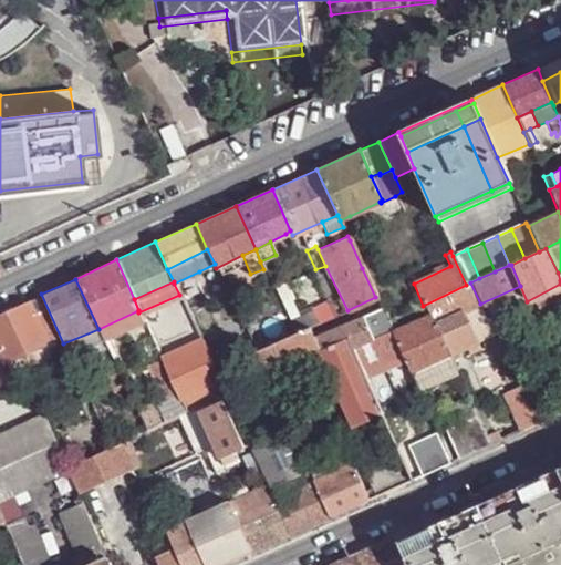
[(423,306),(428,316),(433,326),(464,311),(480,304),(470,283),(466,285),(423,306)]
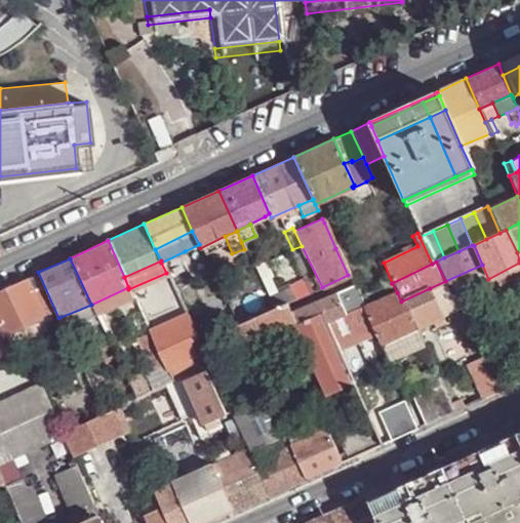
[(519,263),(488,279),(497,298),(519,287),(519,263)]
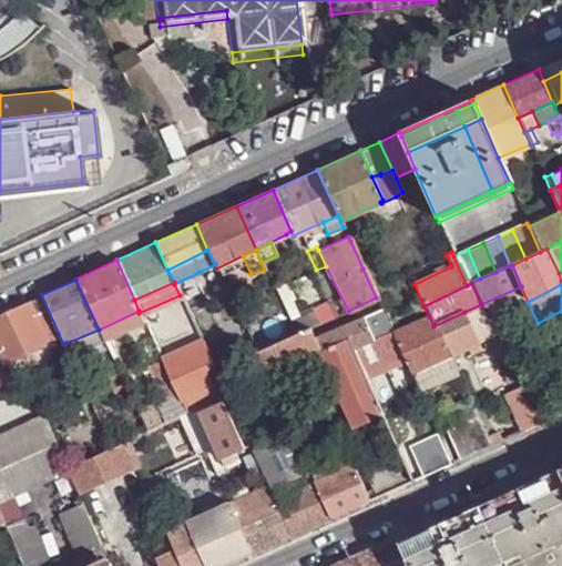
[(481,304),(488,320),(528,302),(521,286),(481,304)]
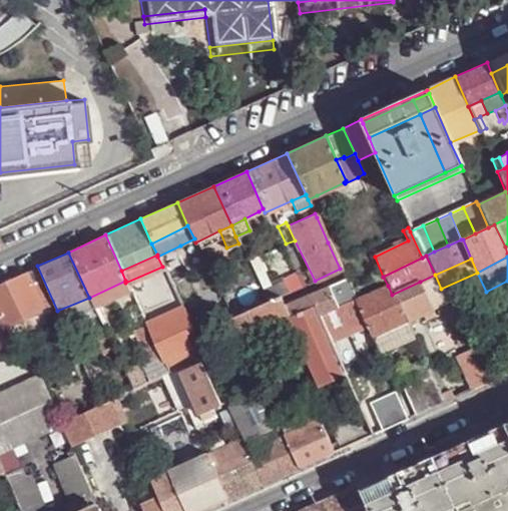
[(0,321),(2,326),(5,325),(45,307),(47,305),(37,282),(30,284),(24,272),(0,284),(0,321)]
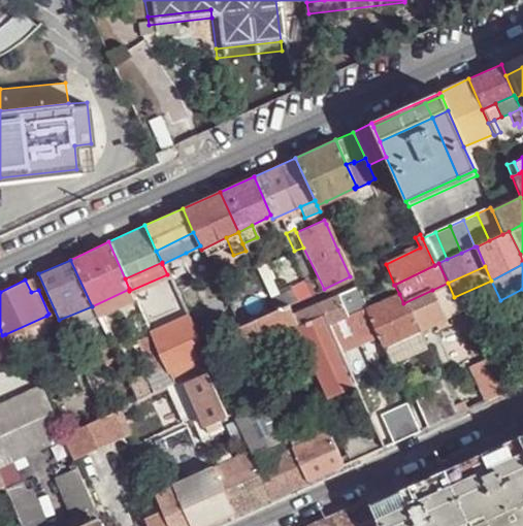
[(302,286),(301,285),(288,291),(294,302),(306,297),(302,286)]
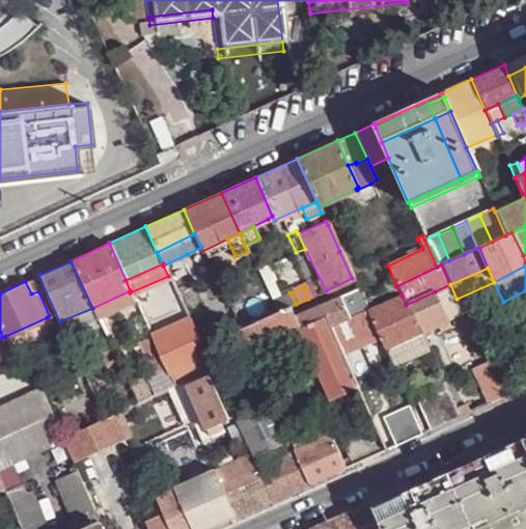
[(130,290),(92,308),(97,318),(97,319),(135,302),(130,293),(130,290)]
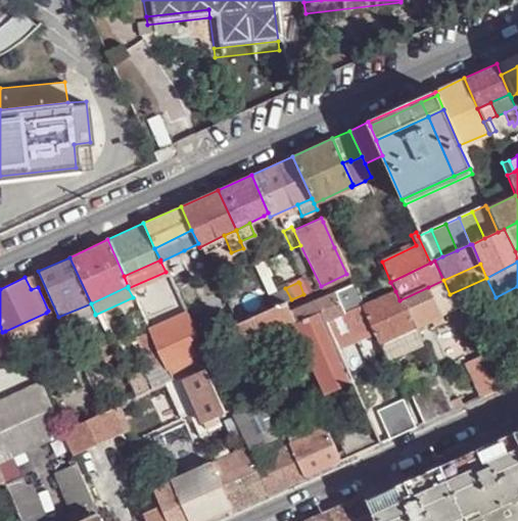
[(285,287),(266,296),(271,309),(283,302),(291,299),(285,288),(285,287)]
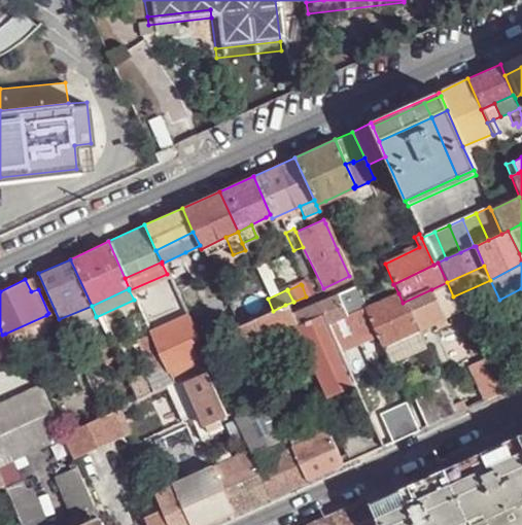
[(447,322),(431,289),(403,303),(411,320),(414,328),(432,321),(435,327),(447,322)]
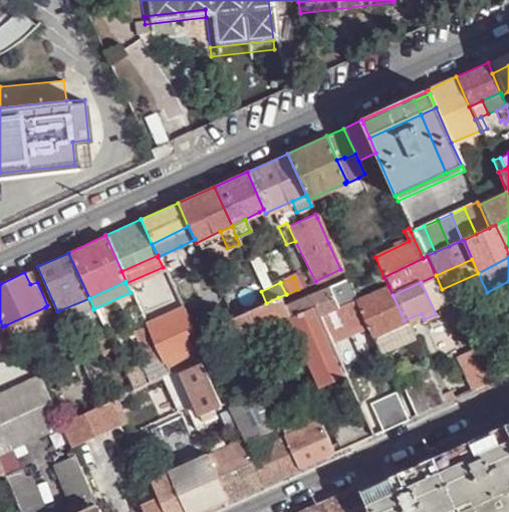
[(371,339),(406,323),(404,320),(401,312),(393,295),(389,286),(355,302),(360,314),(371,339)]
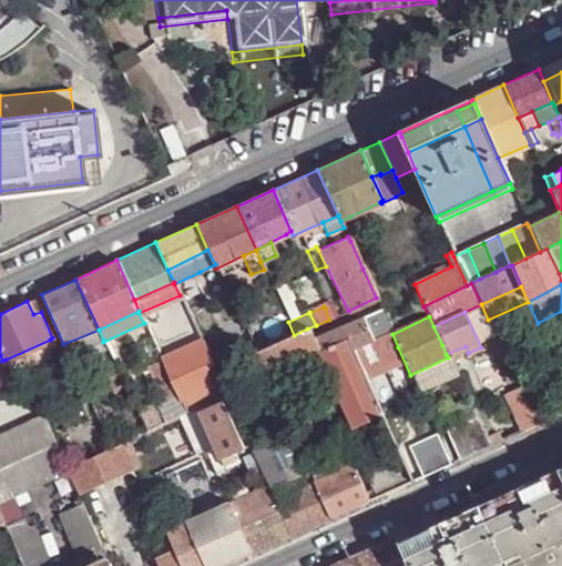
[(348,350),(369,340),(360,319),(312,340),(316,350),(318,355),(345,343),(348,350)]
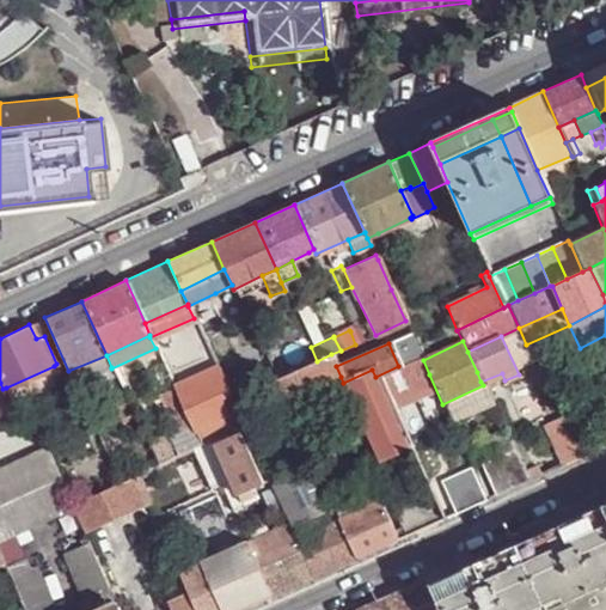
[(184,366),(167,373),(172,385),(173,386),(215,367),(209,353),(183,365),(184,366)]
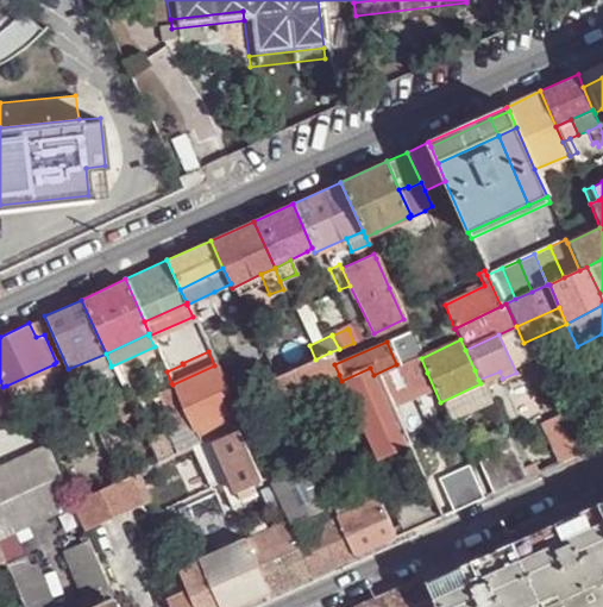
[(274,379),(278,390),(282,399),(339,375),(334,364),(330,352),(315,360),(274,379)]
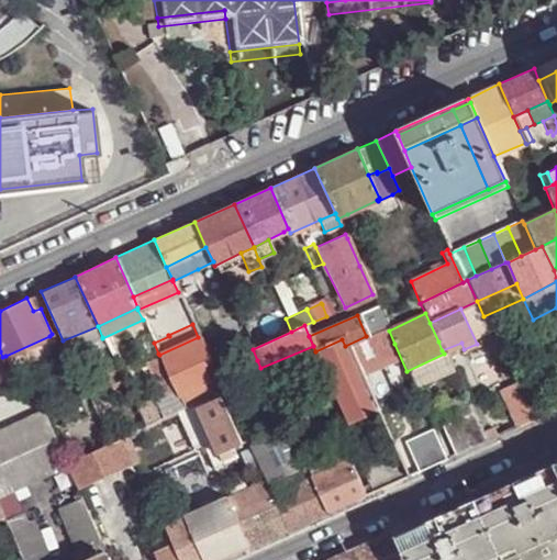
[(63,340),(68,351),(69,351),(90,342),(102,337),(98,326),(63,340)]
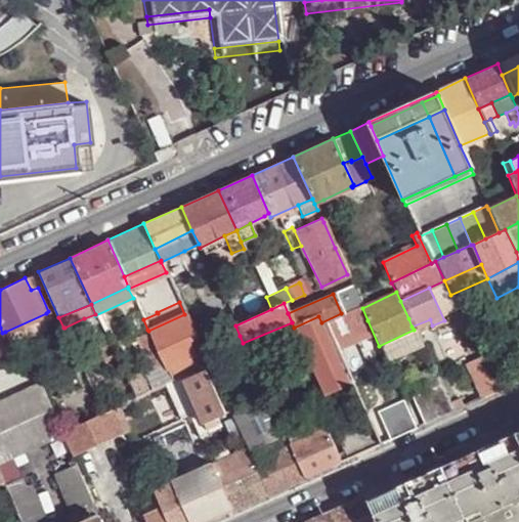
[(347,323),(349,328),(368,320),(362,308),(360,306),(344,313),(348,323),(347,323)]
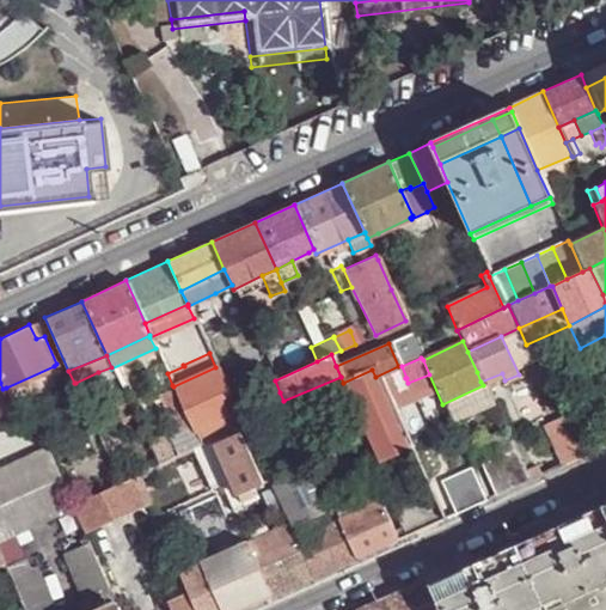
[(542,378),(534,363),(528,366),(536,382),(542,378)]
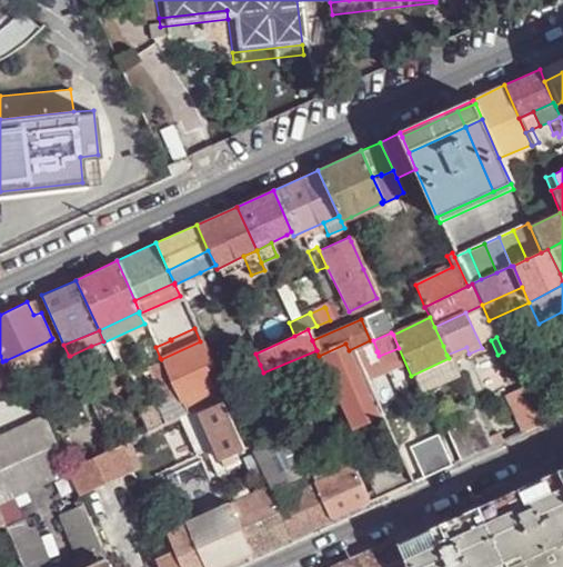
[(6,360),(11,371),(16,372),(48,357),(50,352),(48,348),(51,345),(50,340),(6,360)]
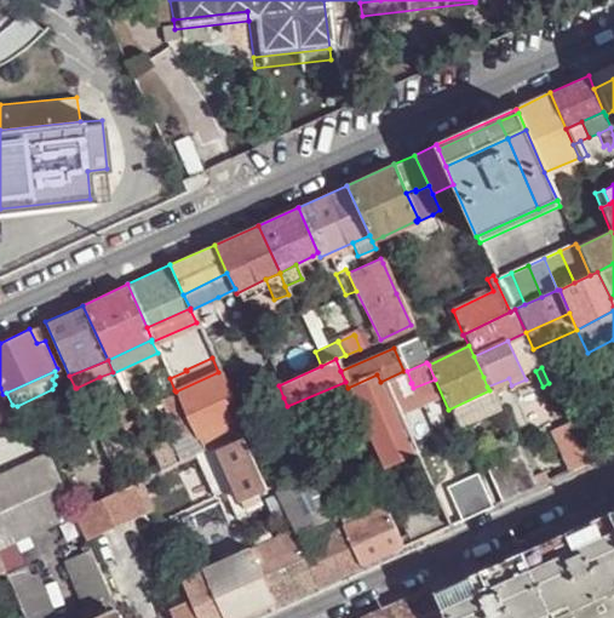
[(389,399),(413,388),(411,383),(412,383),(407,371),(403,371),(380,382),(389,399)]
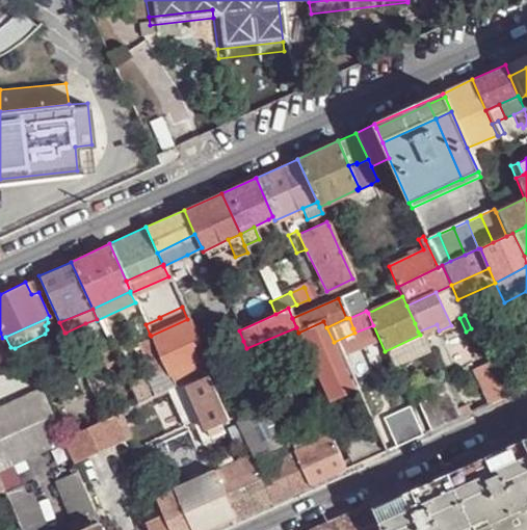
[(165,370),(167,375),(205,359),(204,353),(200,344),(190,325),(187,319),(151,336),(165,370)]
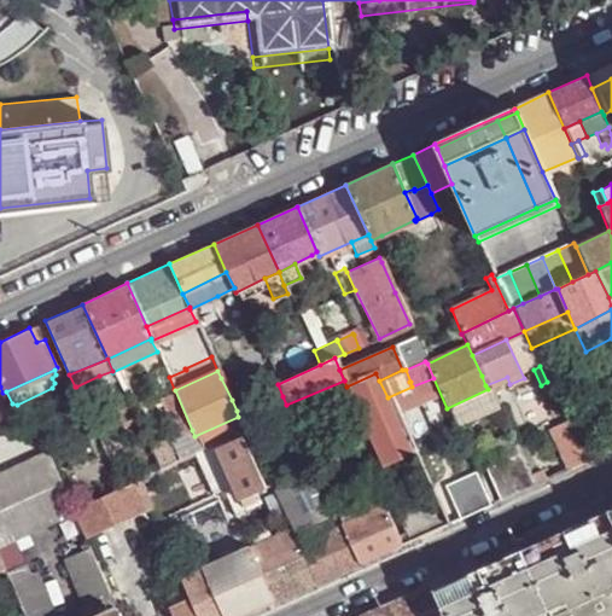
[(238,371),(221,378),(232,400),(249,391),(238,371)]
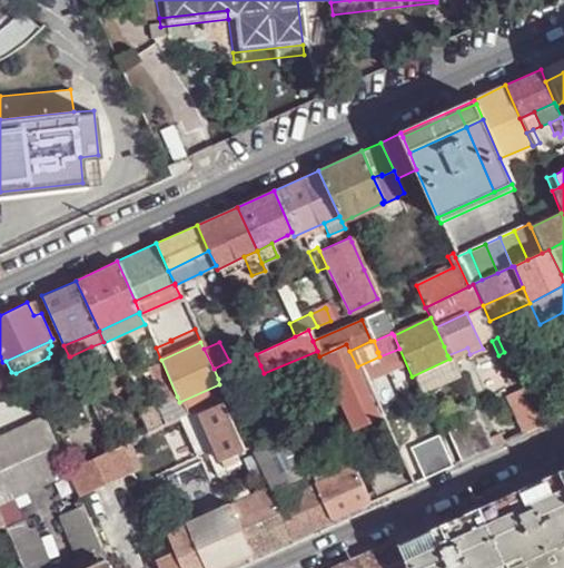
[(369,394),(357,366),(349,351),(346,344),(319,356),(325,371),(332,384),(342,407),(369,394)]
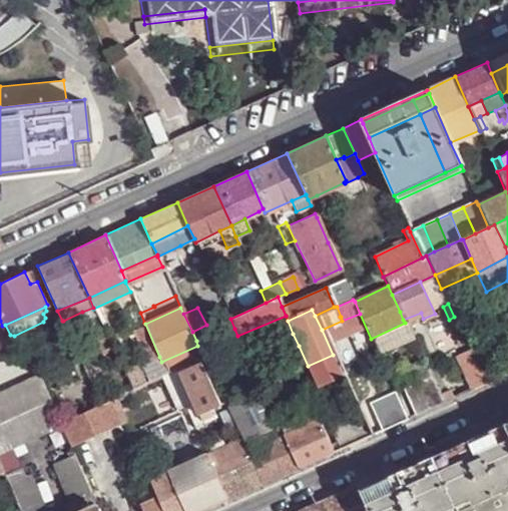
[(65,324),(67,326),(82,318),(83,315),(82,312),(63,321),(65,324)]
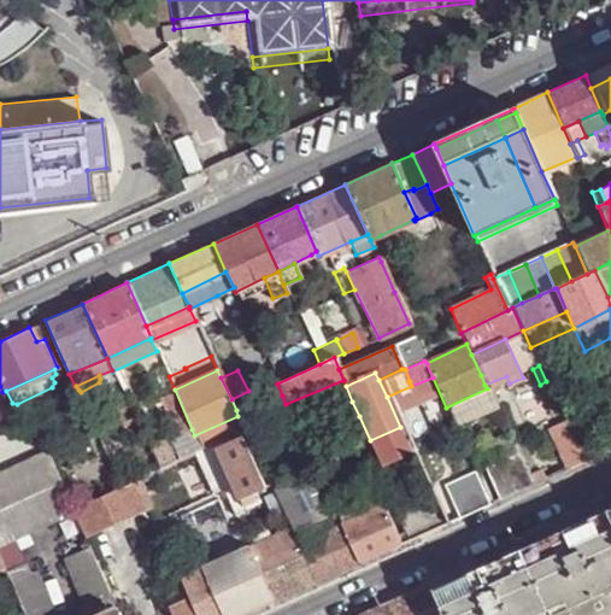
[(446,408),(456,426),(497,409),(487,388),(446,408)]
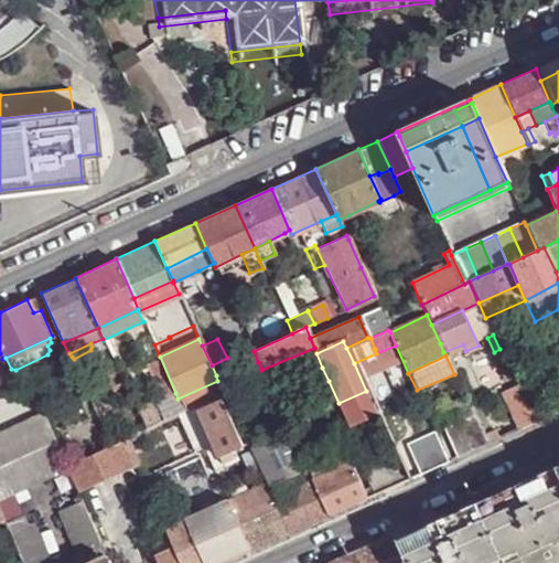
[(175,393),(160,357),(144,363),(161,400),(175,393)]
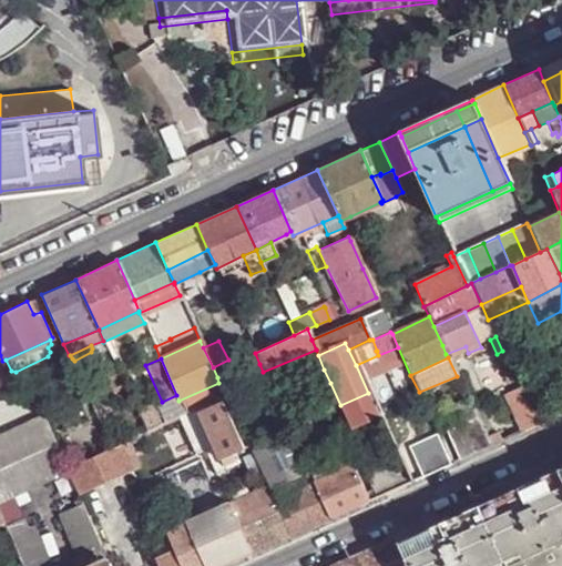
[(259,364),(236,374),(242,386),(263,376),(265,375),(263,372),(259,364)]
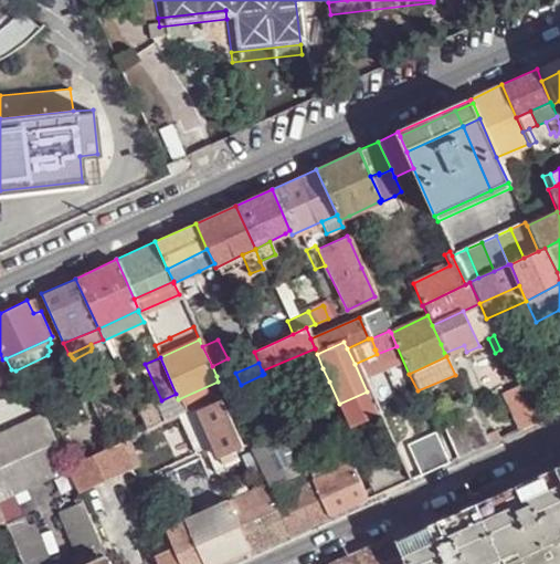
[(232,367),(217,376),(218,382),(223,393),(241,385),(235,373),(232,367)]
